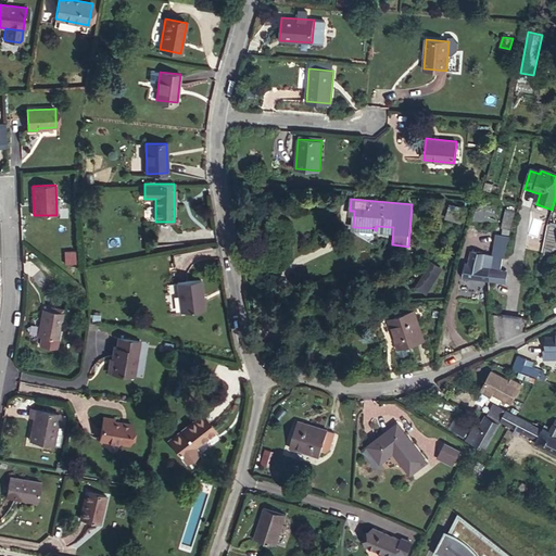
[(445,218),(462,223),(464,215),(447,210),(445,218)]
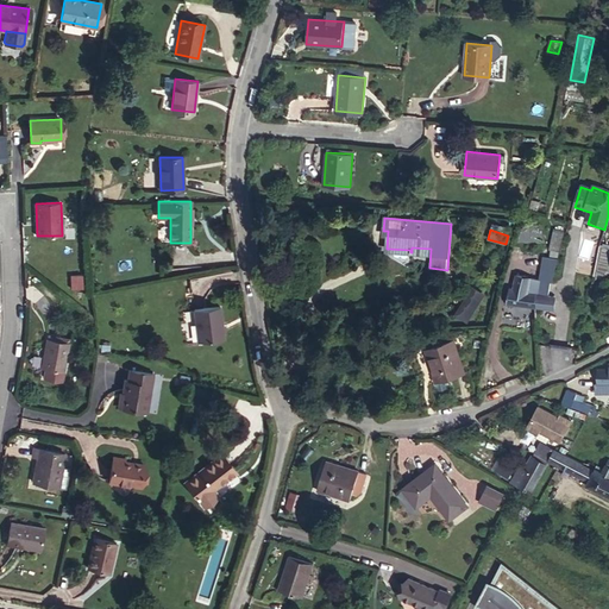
[(551,249),(559,251),(564,232),(556,230),(551,249)]
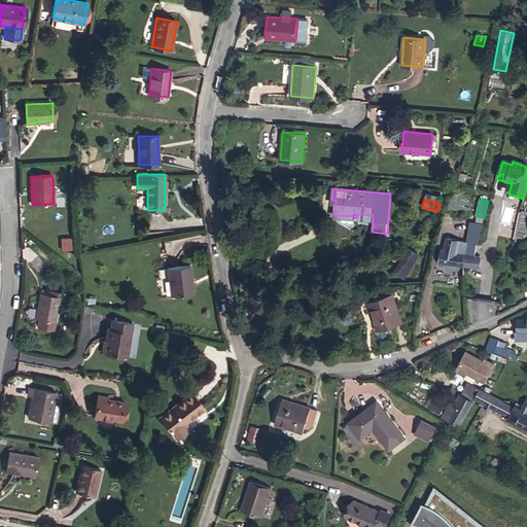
[(526,213),(519,212),(515,233),(524,234),(525,227),(526,219),(526,213)]
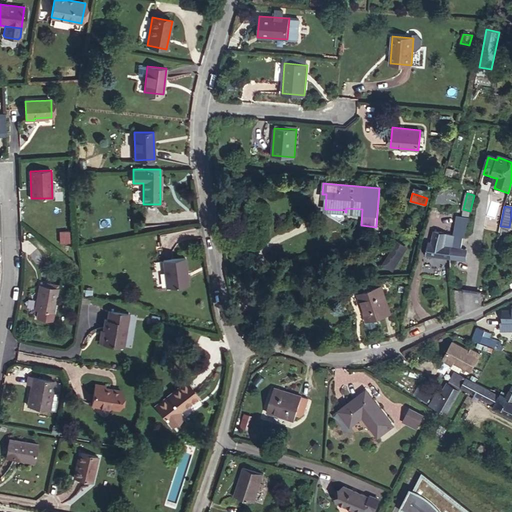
[(466,228),(469,216),(458,215),(457,215),(455,226),(466,228)]
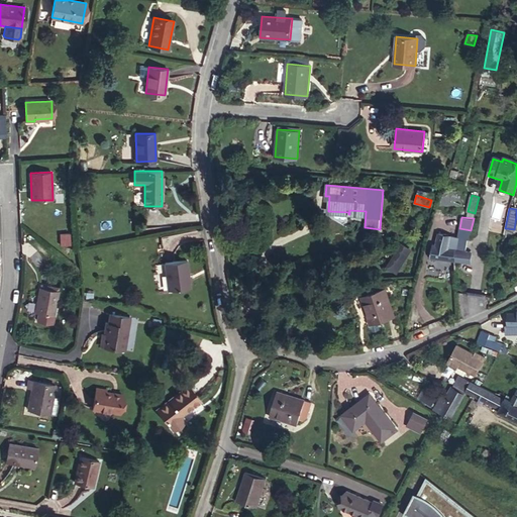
[(458,237),(468,239),(469,239),(471,230),(459,228),(458,237)]
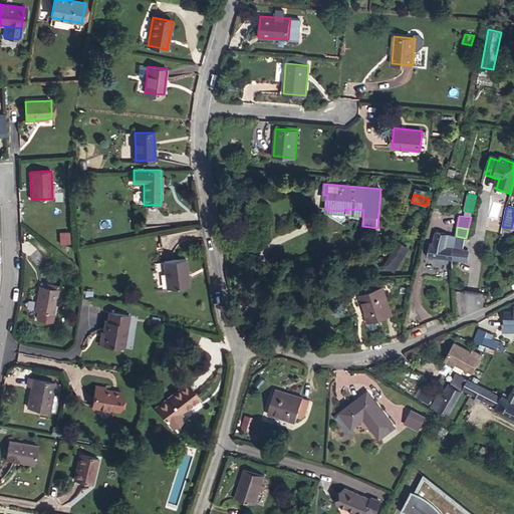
[(428,255),(452,259),(453,259),(455,249),(463,250),(464,241),(465,238),(456,236),(436,232),(433,243),(430,243),(428,255)]
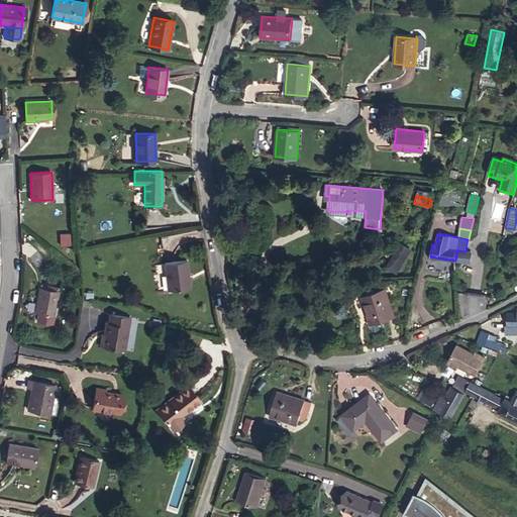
[(70,234),(60,235),(61,245),(70,245),(70,234)]
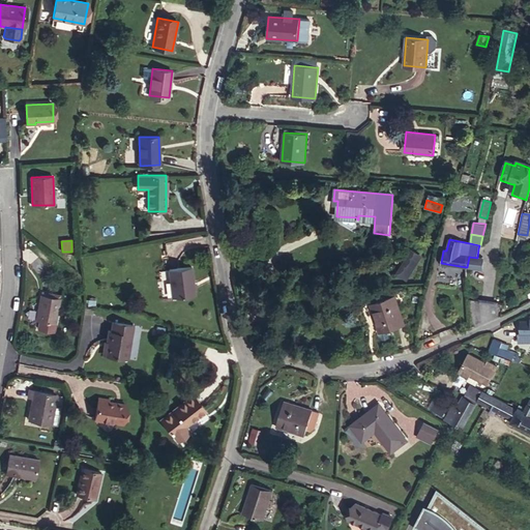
[(409,283),(421,256),(409,249),(396,276),(409,283)]
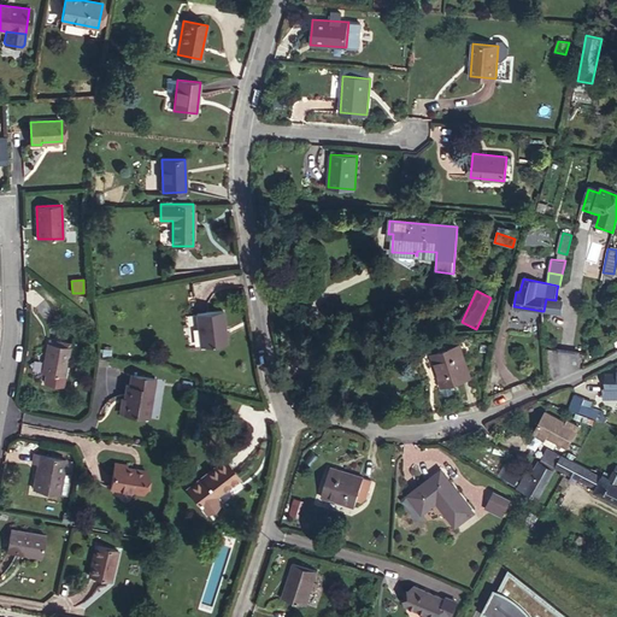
[(556,300),(546,299),(544,311),(563,313),(564,301),(556,300)]
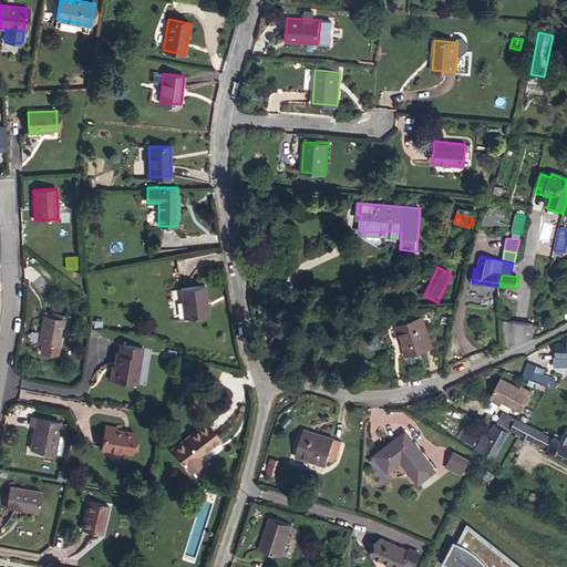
[(205,285),(181,288),(184,319),(208,316),(205,285)]
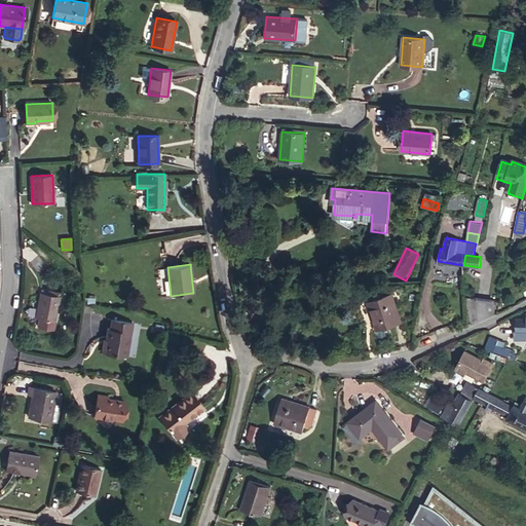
[(40,293),(36,317),(39,318),(54,322),(60,296),(59,296),(41,293),(40,293)]
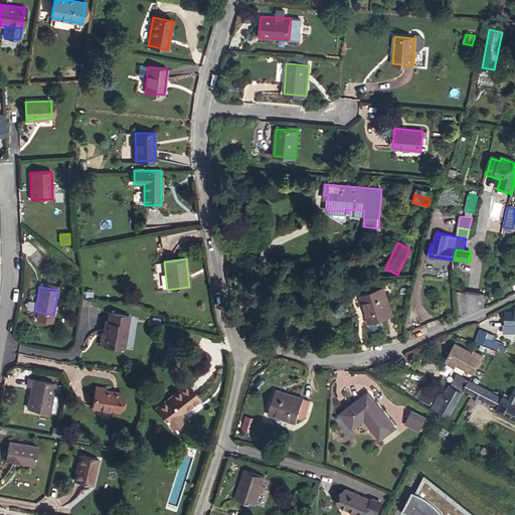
[(369,323),(393,315),(384,288),(359,295),(369,323)]
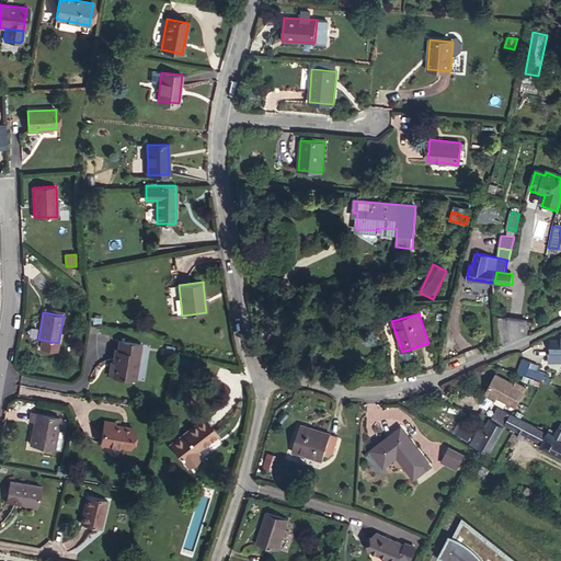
[(558,352),(560,352),(560,339),(550,340),(550,352),(558,352)]
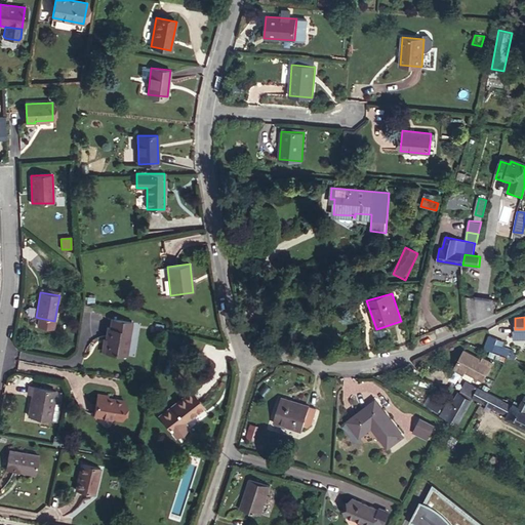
[(39,318),(38,326),(53,328),(54,321),(39,318)]
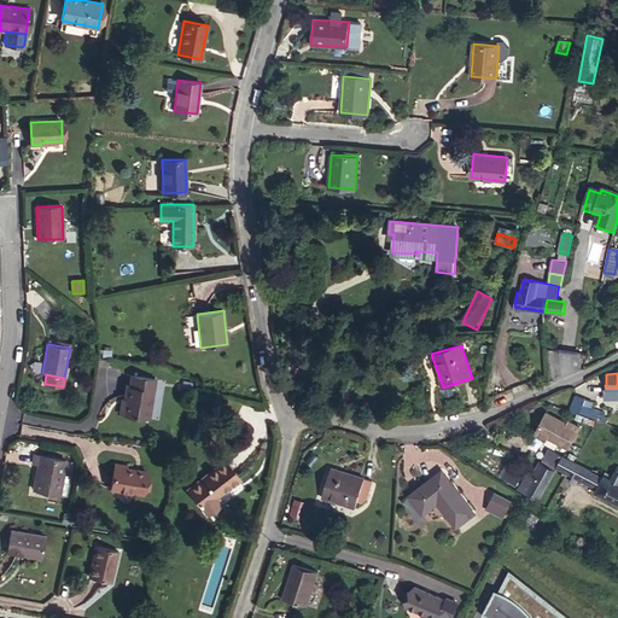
[(156,379),(132,375),(129,386),(127,386),(122,414),(150,419),(156,379)]
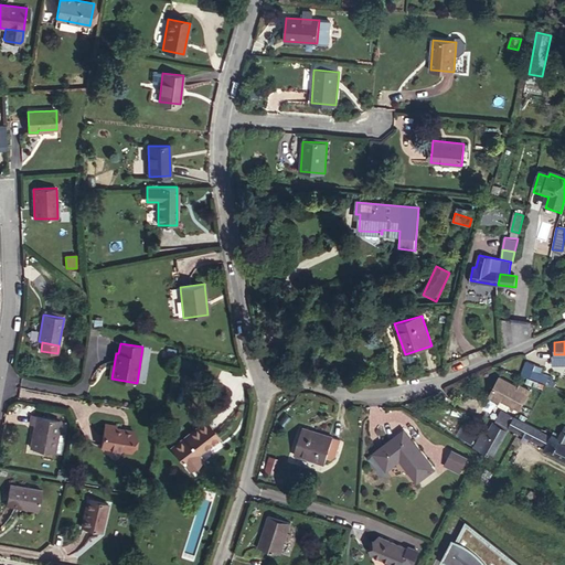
[(522,374),(530,377),(530,375),(554,385),(555,381),(553,380),(554,377),(540,372),(542,366),(526,361),(522,374)]
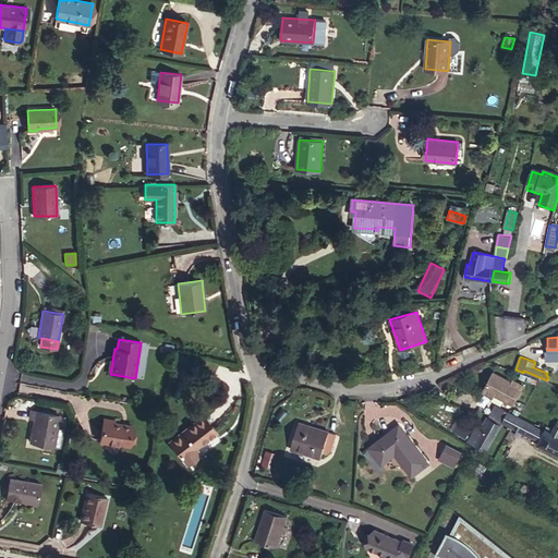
[(494,395),(513,404),(523,385),(513,379),(512,383),(494,372),(483,391),(493,397),(494,395)]
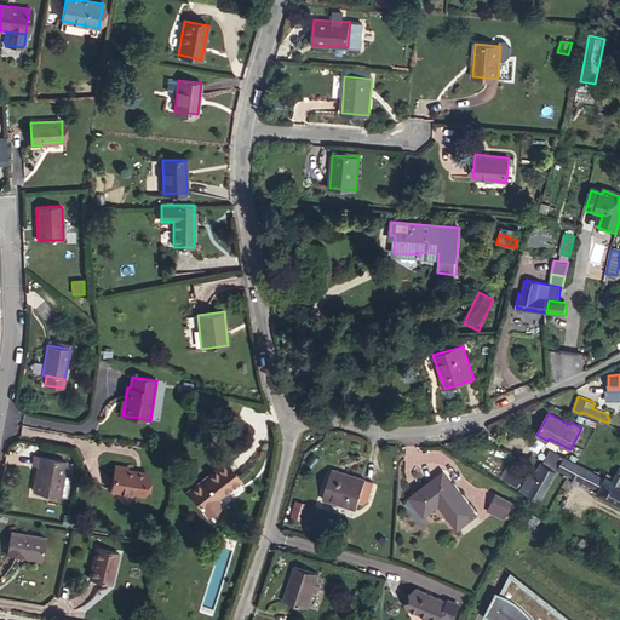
[(560,468),(566,458),(551,451),(545,460),(560,468)]
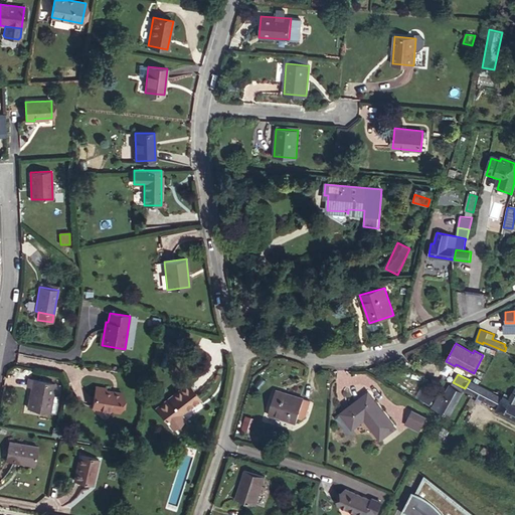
[(30,379),(28,386),(31,387),(27,407),(40,410),(39,417),(47,418),(48,411),(49,411),(53,392),(54,383),(30,379)]
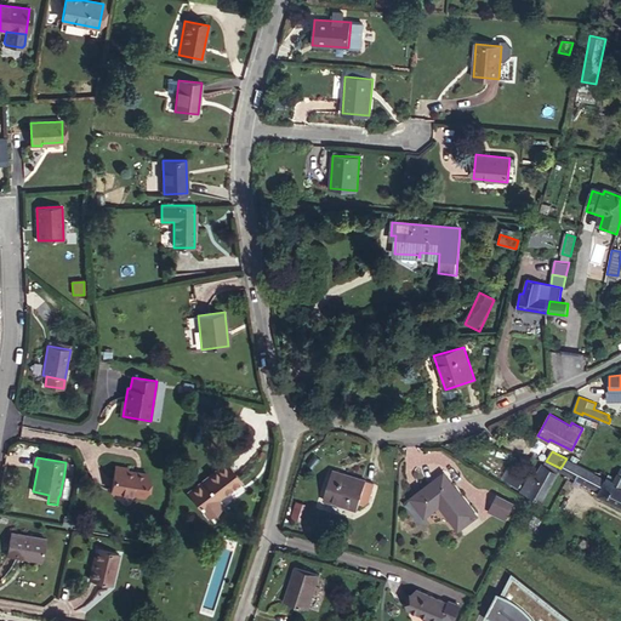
[(607,479),(567,459),(560,468),(600,490),(599,494),(620,505),(620,486),(620,488),(620,486),(620,467),(620,468),(616,478),(609,474),(607,479)]
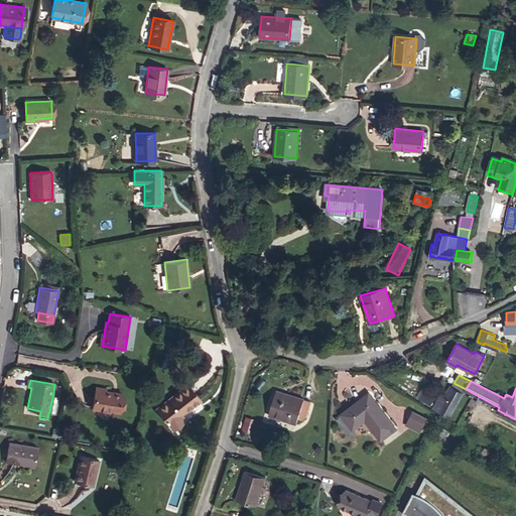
[(454,383),(452,387),(463,393),(466,389),(454,383)]
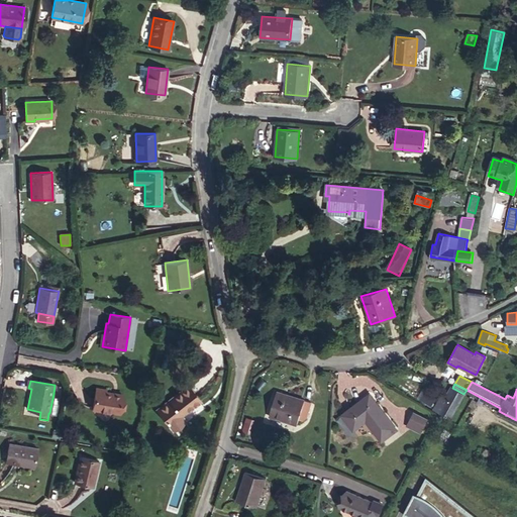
[(188,385),(158,410),(172,428),(173,430),(185,421),(181,415),(200,400),(188,385)]
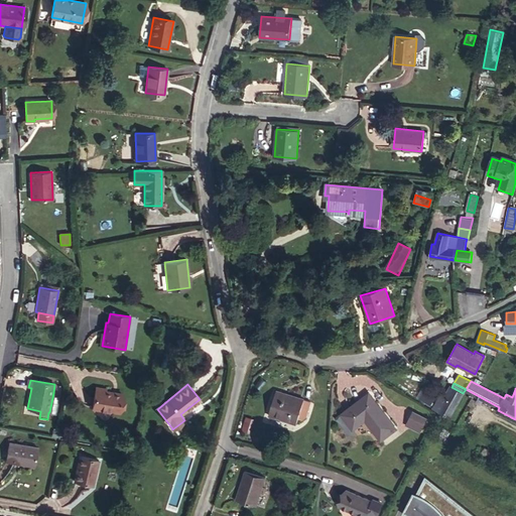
[(446,397),(438,411),(449,417),(463,393),(452,387),(450,386),(444,396),(446,397)]
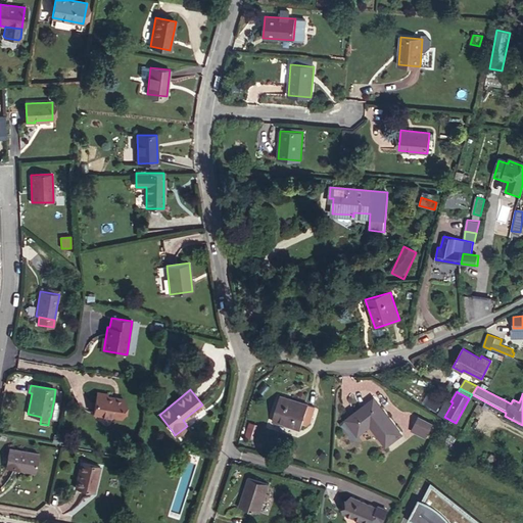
[(106,393),(97,392),(94,414),(121,418),(123,398),(106,396),(106,393)]
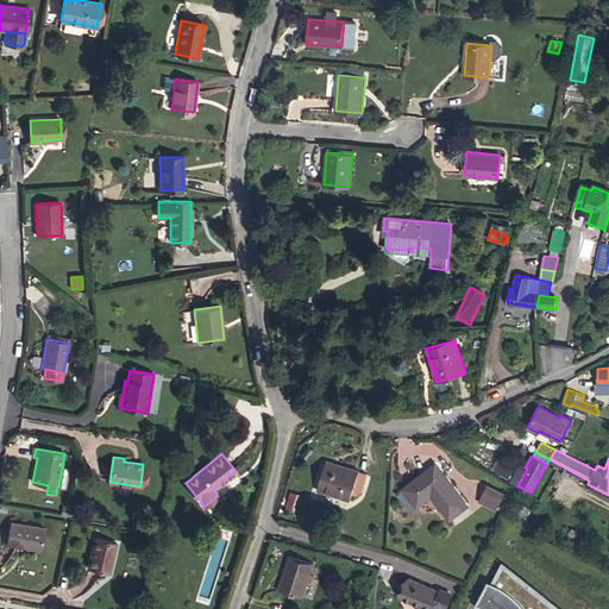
[(514,466),(501,459),(495,469),(508,476),(514,466)]
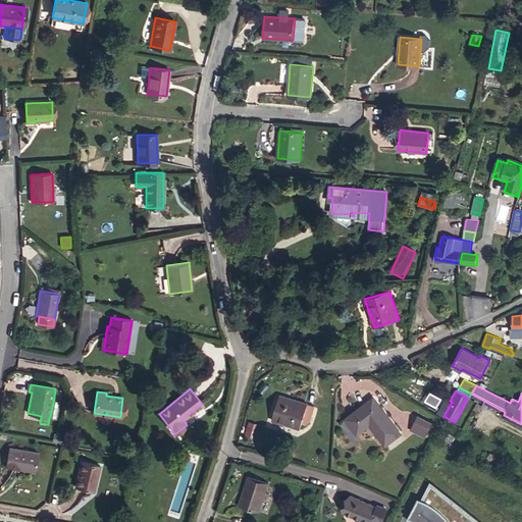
[(314,406),(279,395),(272,419),(300,428),(304,417),(310,419),(314,406)]
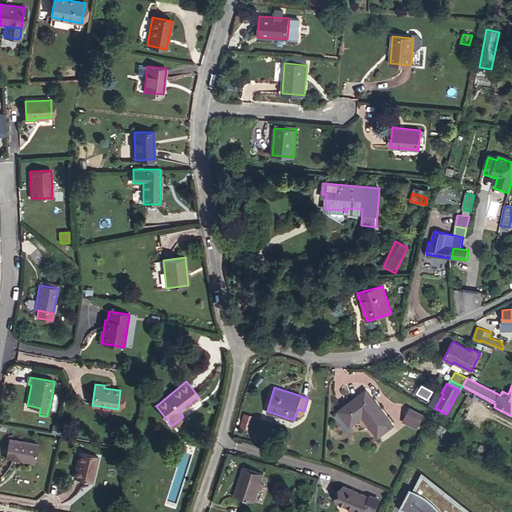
[(58,390),(53,390),(49,409),(54,410),(58,390)]
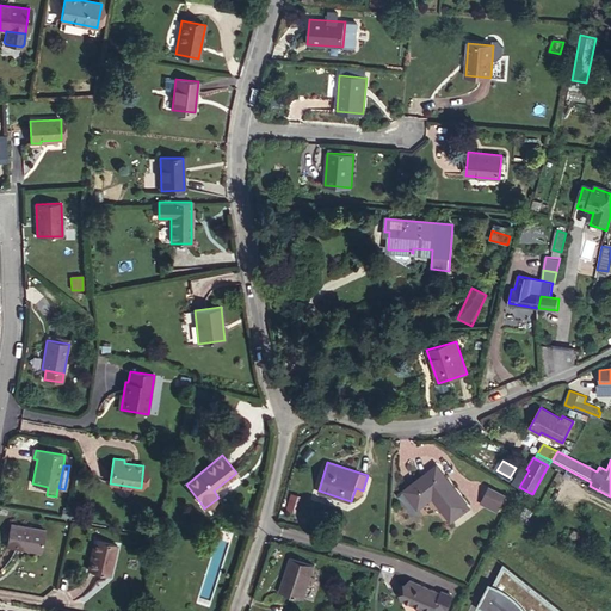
[(437,466),(403,491),(418,508),(432,498),(451,522),(469,507),(437,466)]
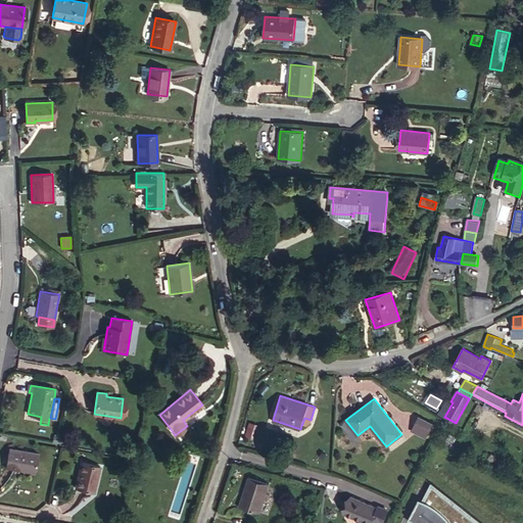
[(428,433),(433,424),(418,417),(413,426),(428,433)]
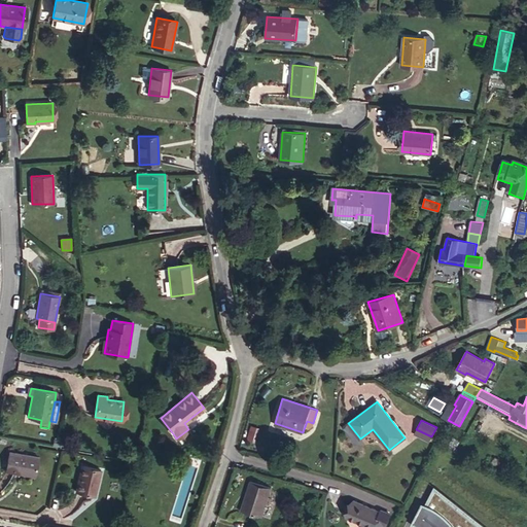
[(38,457),(9,452),(6,470),(19,473),(19,471),(35,475),(38,457)]
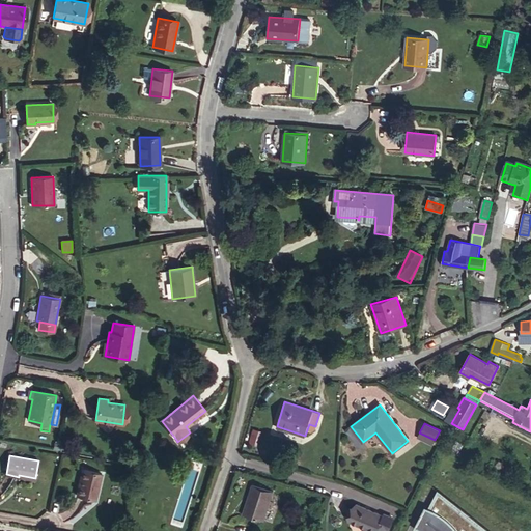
[(95,500),(102,473),(83,469),(76,496),(95,500)]
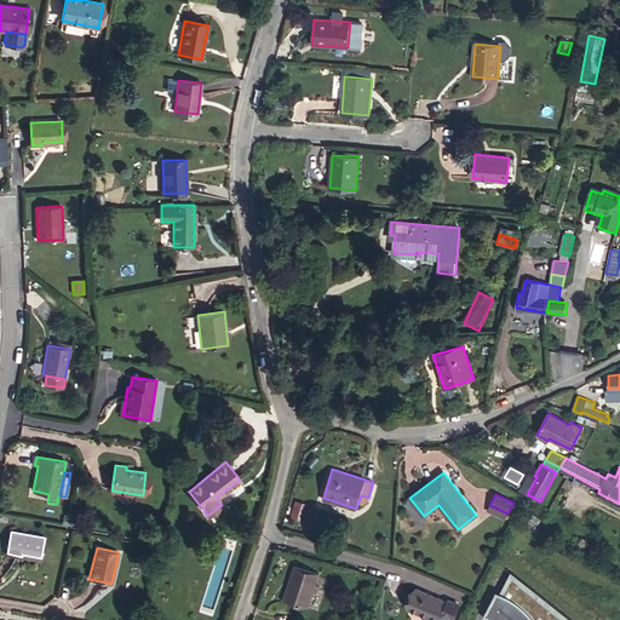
[(283,600),(309,608),(320,573),(294,566),(283,600)]
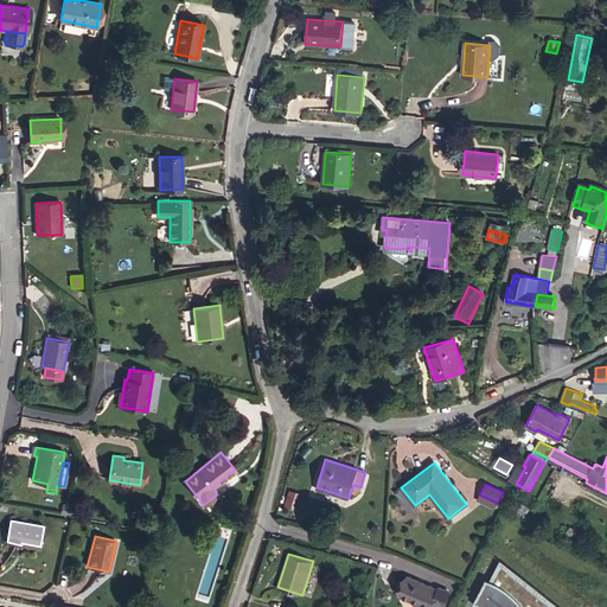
[(440,588),(439,589),(408,576),(400,595),(426,606),(425,606),(443,606),(451,593),(440,588)]
